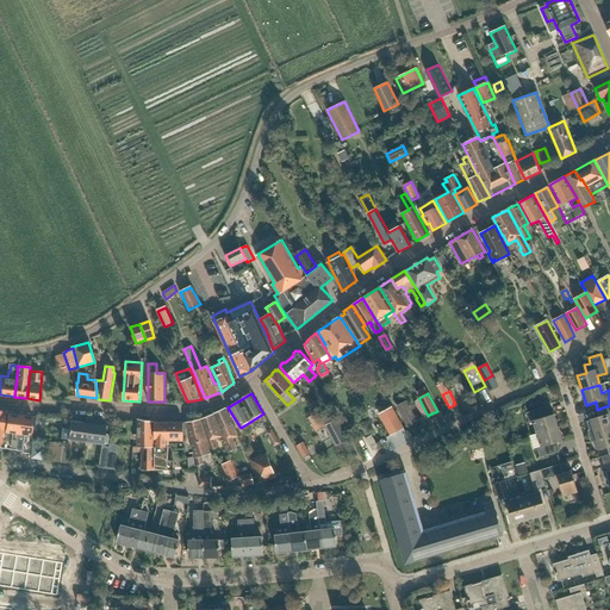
[(419,399),(415,402),(423,418),(428,416),(419,399)]
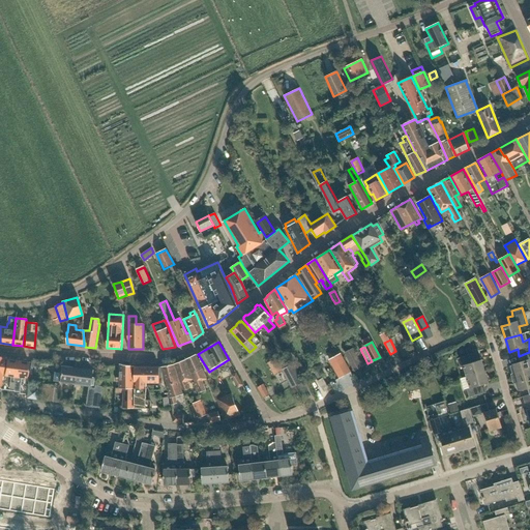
[(529,363),(529,360),(529,359),(529,352),(519,356),(521,362),(512,364),(512,365),(509,366),(513,379),(529,373),(529,363)]
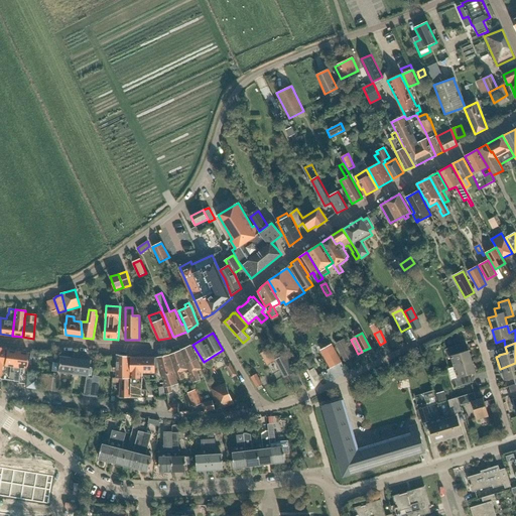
[(333,344),(321,350),(331,368),(342,362),(333,344)]
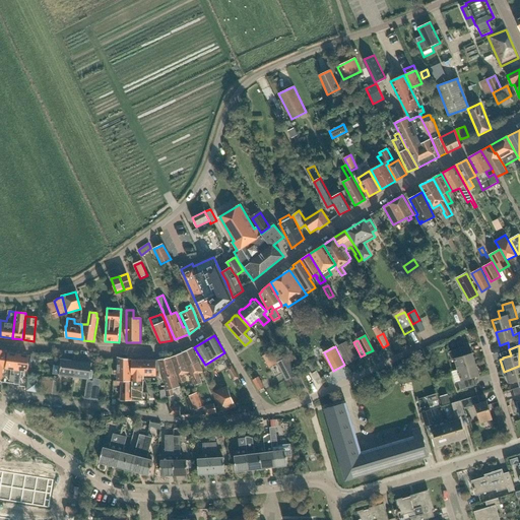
[(454,359),(458,370),(475,365),(471,350),(467,352),(465,346),(457,349),(457,348),(449,350),(451,360),(454,359)]
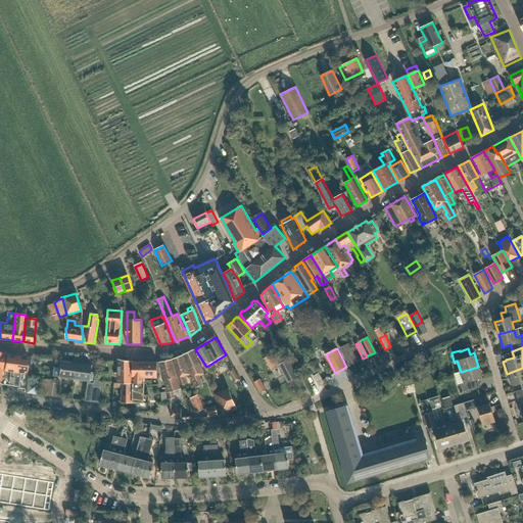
[(194,350),(184,354),(196,387),(203,384),(199,376),(204,373),(194,350)]
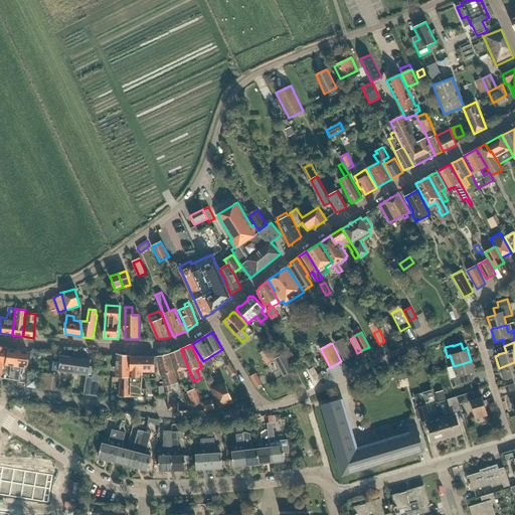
[(346,345),(339,349),(345,360),(352,356),(346,345)]
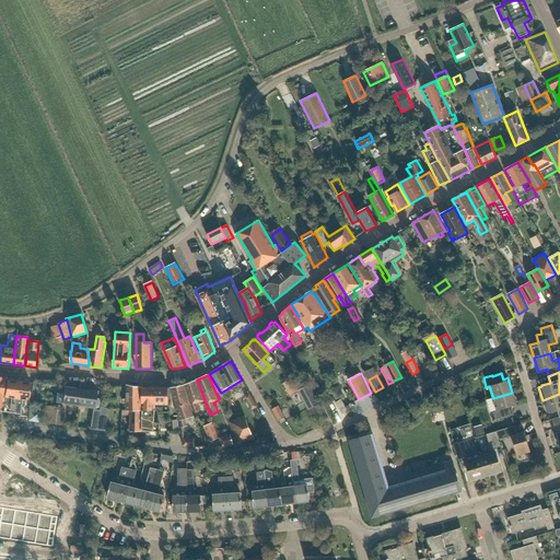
[(8,380),(8,381),(6,391),(3,409),(15,411),(20,381),(16,381),(15,378),(12,378),(10,380),(8,380)]
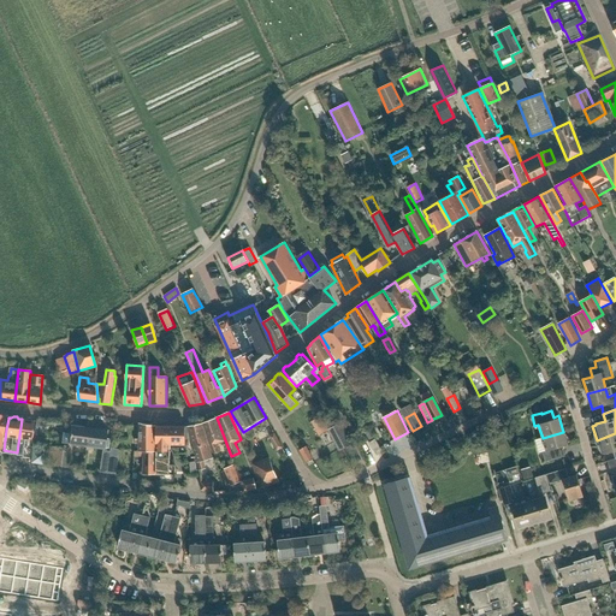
[(25,420),(22,419),(17,452),(16,455),(22,456),(29,457),(29,460),(30,460),(33,440),(31,439),(34,421),(31,421),(30,419),(27,418),(25,420)]
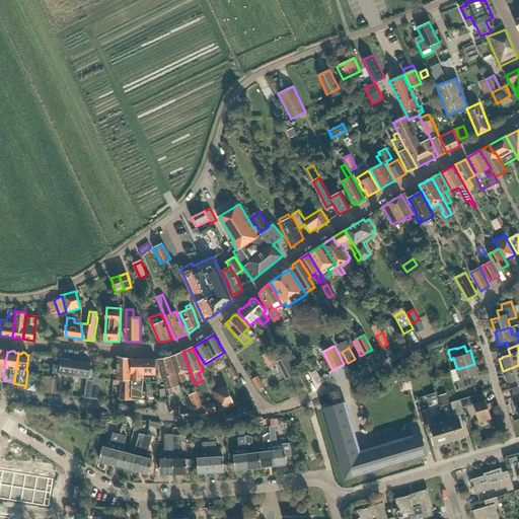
[(181,352),(171,356),(178,375),(177,376),(180,384),(182,383),(181,381),(184,380),(182,374),(189,371),(181,352)]
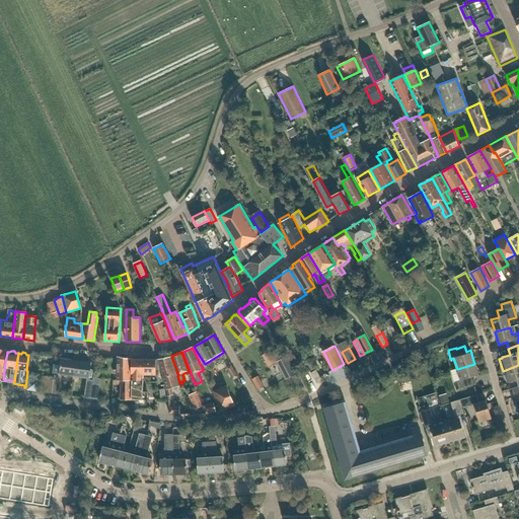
[(277,364),(276,362),(270,352),(263,356),(270,368),(277,364)]
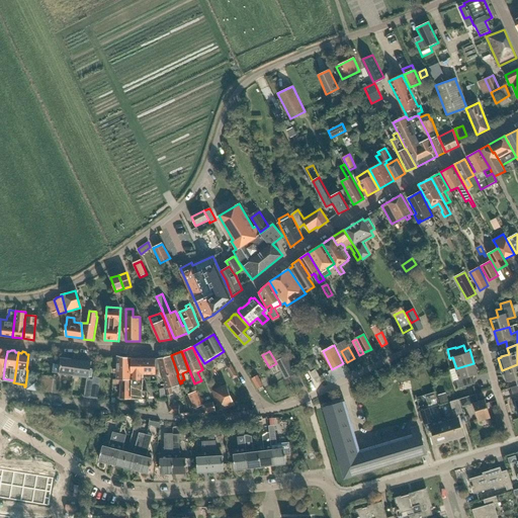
[(285,355),(275,361),(276,363),(288,384),(291,382),(288,377),(295,373),(285,355)]
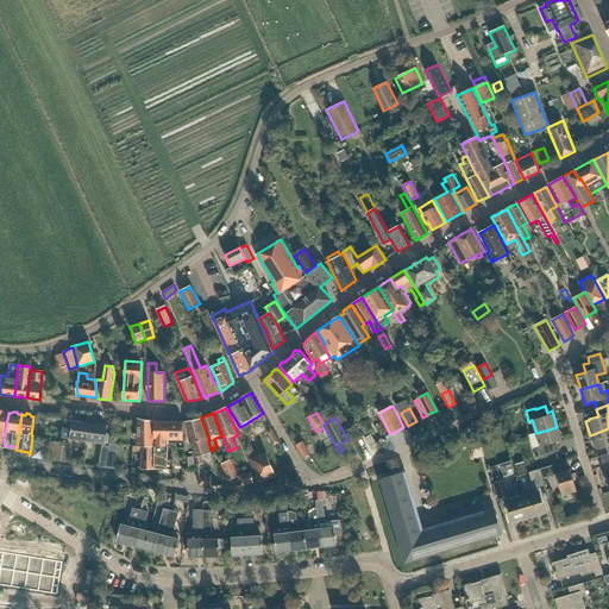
[(86,441),(88,424),(80,422),(80,420),(73,419),(71,421),(70,421),(69,428),(62,427),(61,438),(68,438),(68,439),(86,441)]
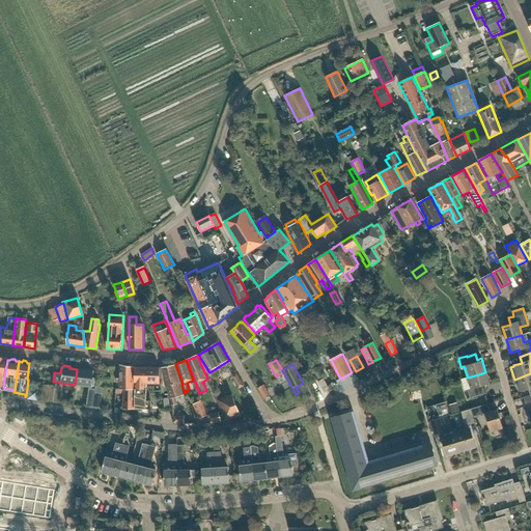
[(120,389),(134,390),(134,366),(120,365),(120,379),(117,379),(117,383),(120,383),(120,389)]
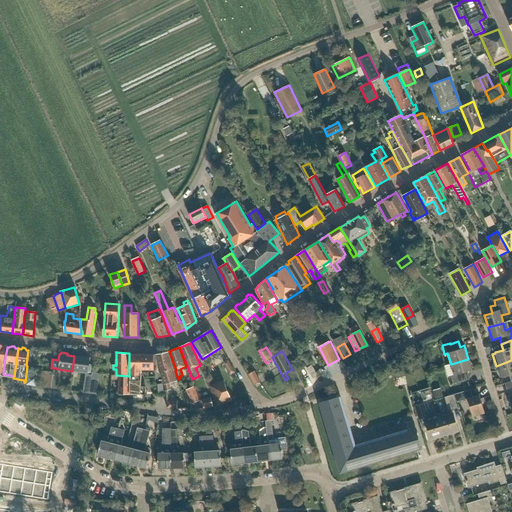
[(169,352),(156,354),(166,389),(165,389),(166,391),(171,390),(171,388),(170,388),(169,383),(176,381),(176,383),(178,382),(178,380),(177,380),(173,370),(169,352)]
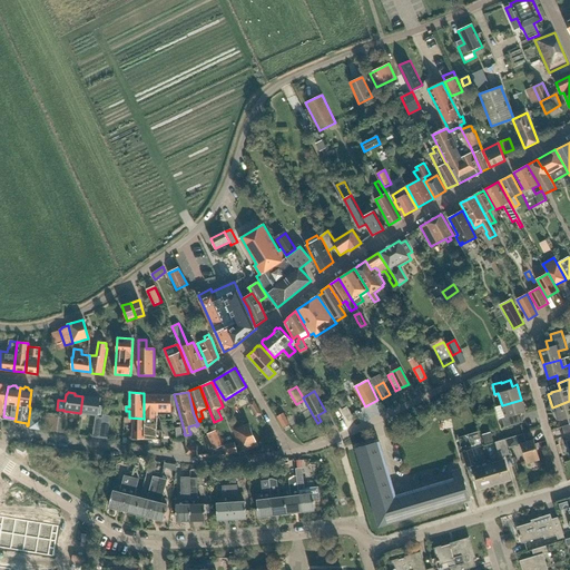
[(145,394),(145,440),(157,440),(157,439),(159,439),(161,440),(163,434),(157,434),(157,411),(172,412),(172,394),(145,394)]
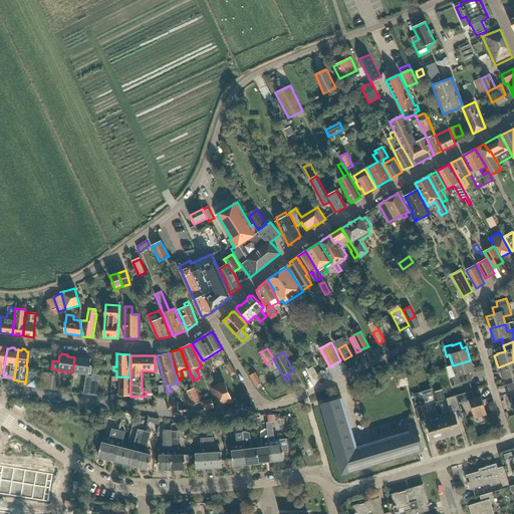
[(89,358),(74,357),(72,372),(90,374),(91,366),(88,365),(89,358)]
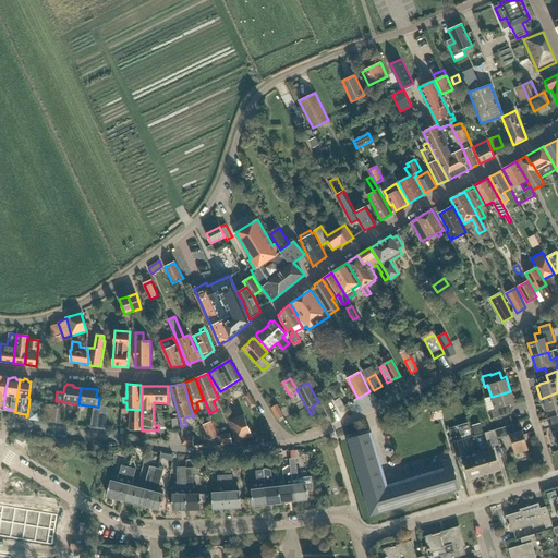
[(335,389),(330,391),(335,398),(339,396),(335,389)]
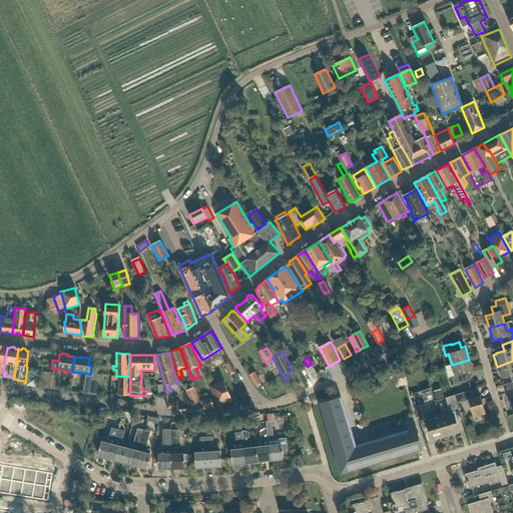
[(469,360),(452,365),(446,367),(449,378),(452,377),(454,385),(470,380),(468,372),(473,371),(469,360)]
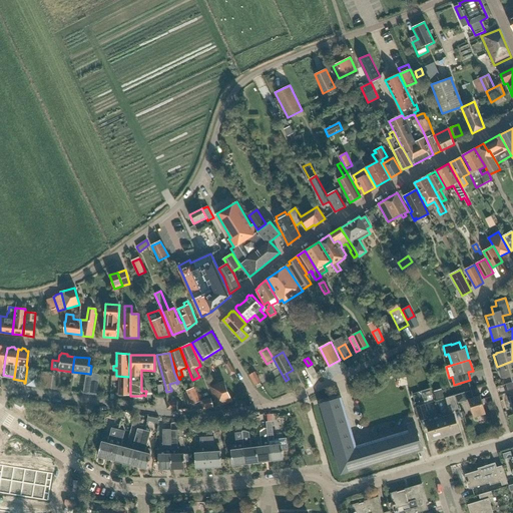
[(231,376),(235,373),(228,361),(224,363),(231,376)]
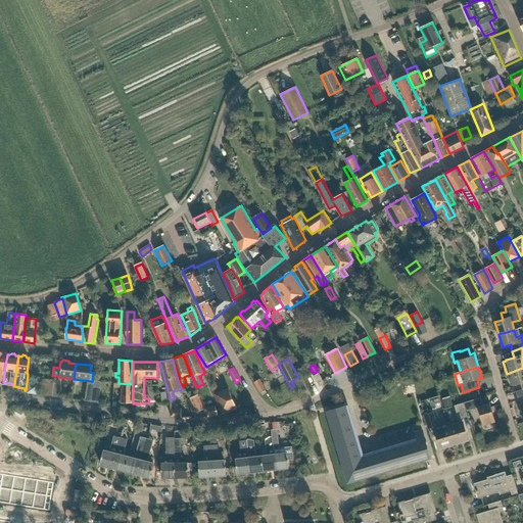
[(522,368),(507,374),(510,385),(513,384),(513,385),(522,383),(522,387),(522,368)]
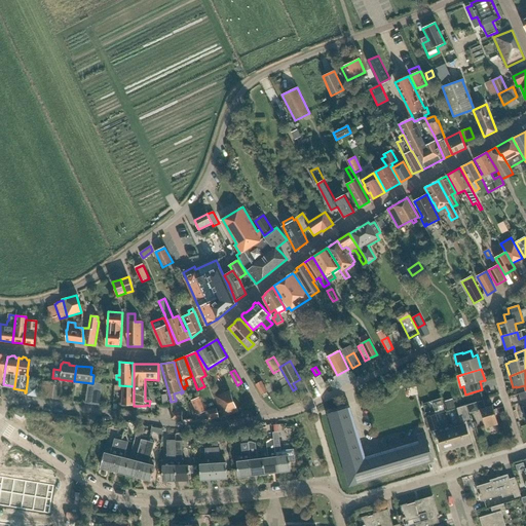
[(320,375),(314,378),(320,386),(325,383),(320,375)]
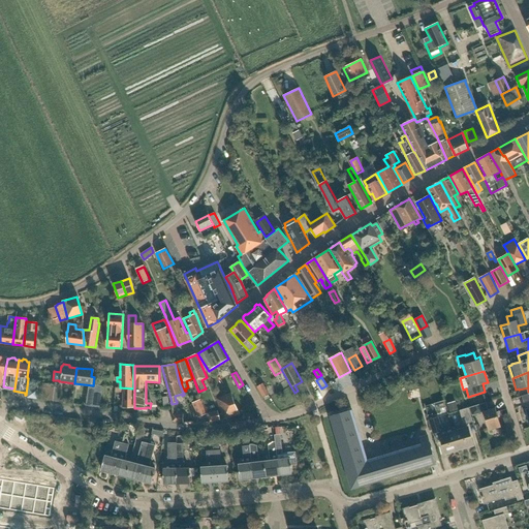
[(262,383),(257,386),(262,396),(263,397),(269,395),(262,383)]
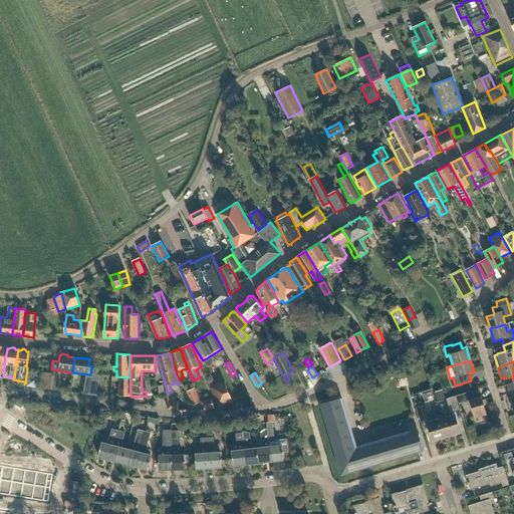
[(92,376),(89,395),(95,396),(99,375),(92,374),(92,376)]
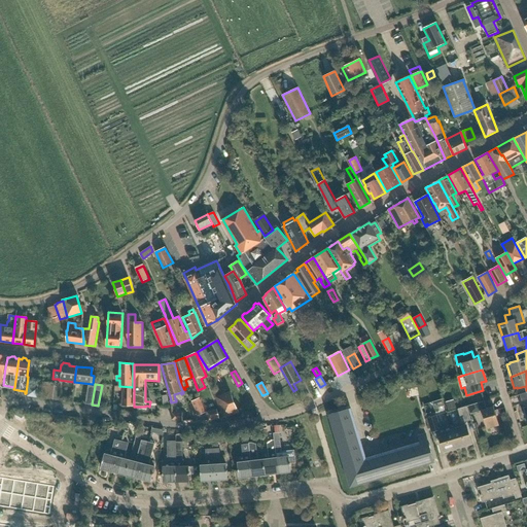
[(48,385),(46,398),(59,400),(61,387),(48,385)]
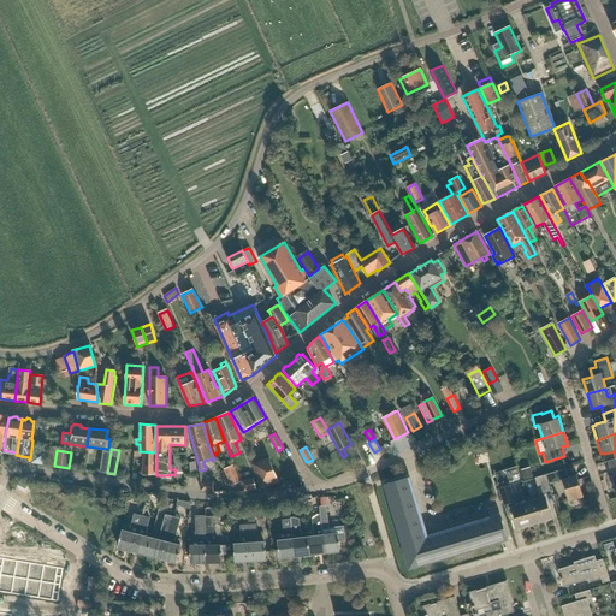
[(99,472),(107,473),(111,451),(102,451),(99,472)]
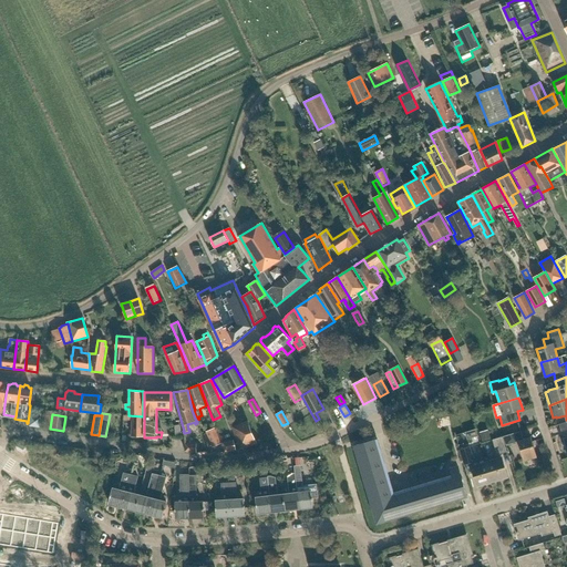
[(30,416),(29,425),(38,426),(39,418),(30,416)]
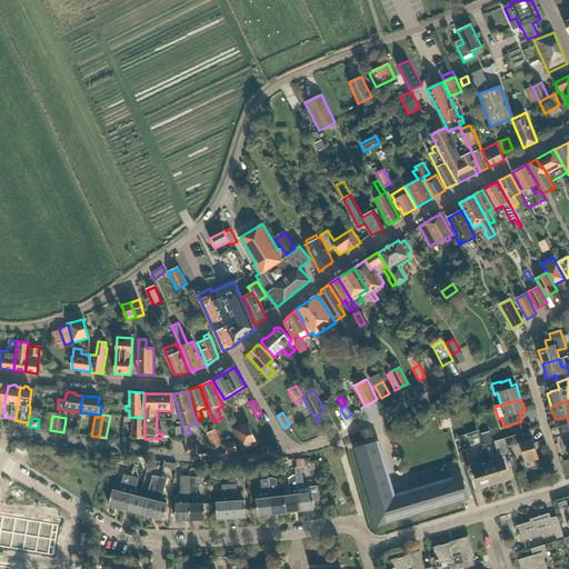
[(143,438),(143,418),(132,418),(132,438),(143,438)]
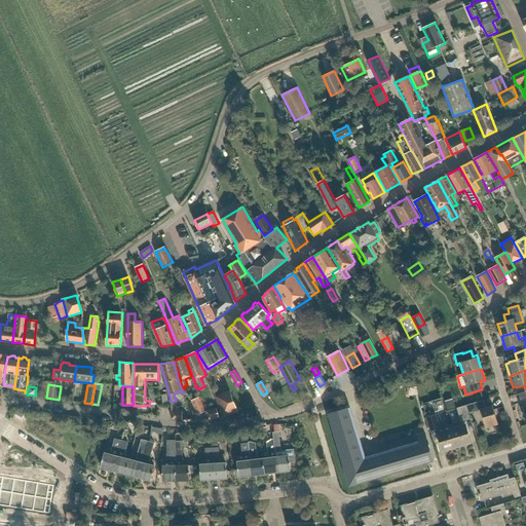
[(230,390),(215,396),(223,417),(238,412),(230,390)]
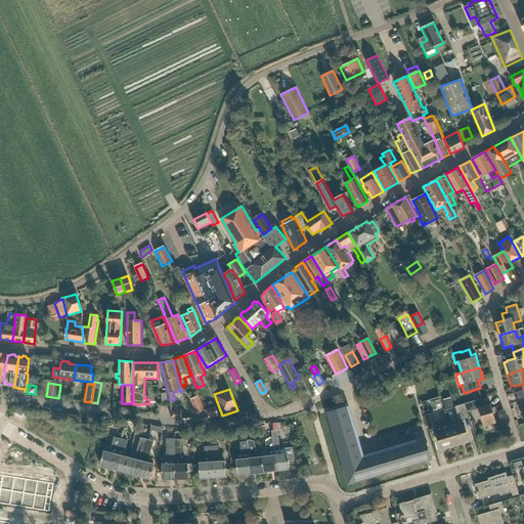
[(199,395),(190,398),(197,412),(204,409),(199,395)]
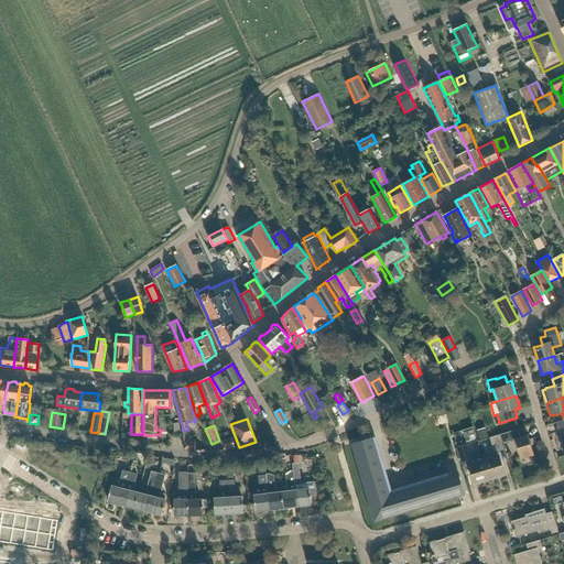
[(479,438),(488,436),(486,427),(477,430),(479,438)]
